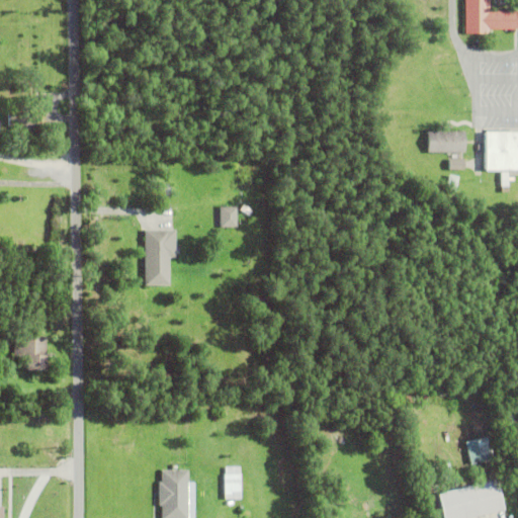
[(488,0),(489,10),(517,9),(517,26),(489,27),(489,31),(464,32),(463,0),(488,0)]
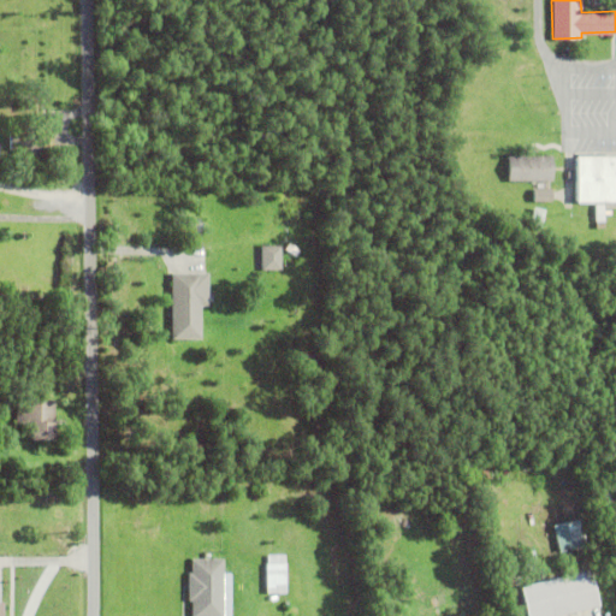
[(615,201),(575,201),(575,153),(615,153),(615,201)]
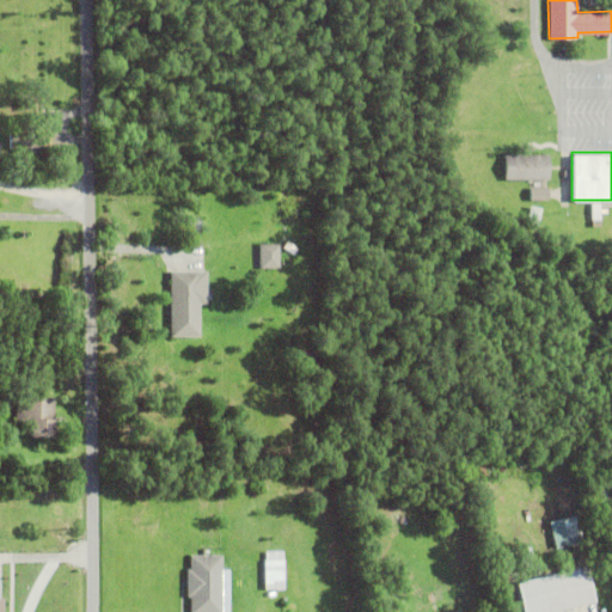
[(503,153),(548,153),(548,178),(503,178),(503,153)]
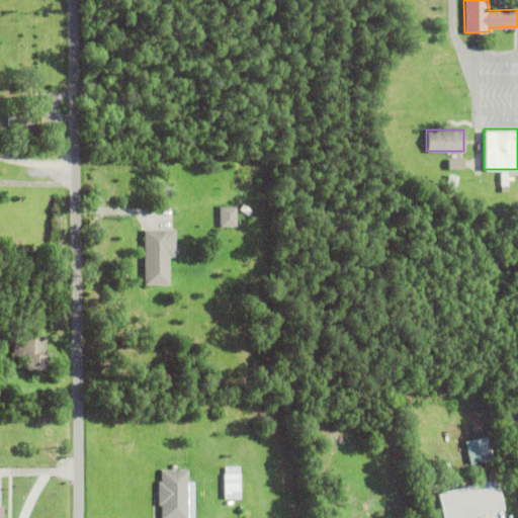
[(448,158),(463,158),(463,168),(448,168),(448,158)]
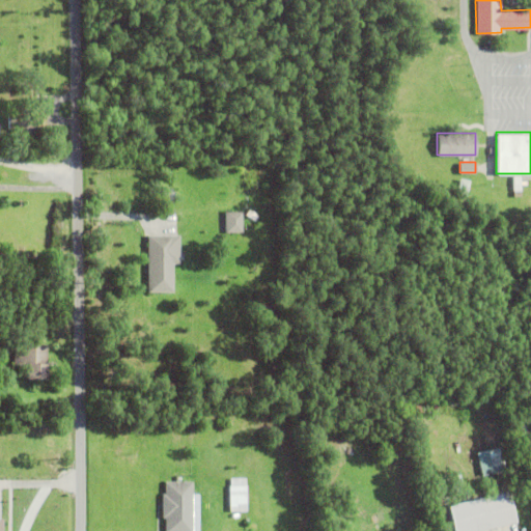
[(512,174),(520,174),(521,192),(513,192),(512,174)]
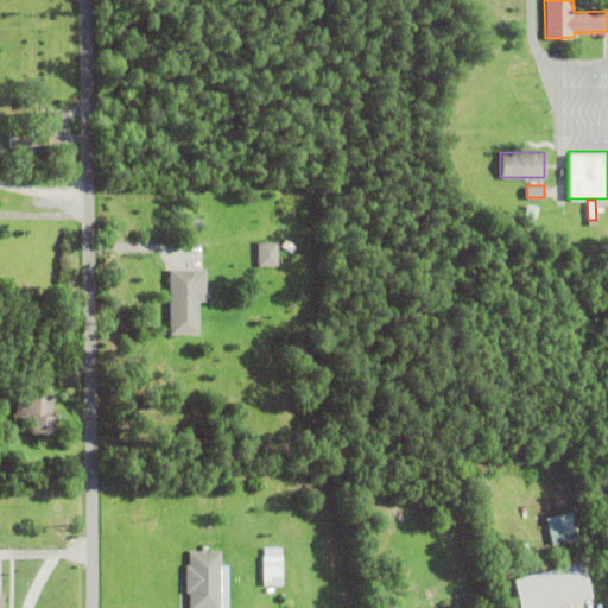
[(521,223),(526,203),(537,206),(533,226),(521,223)]
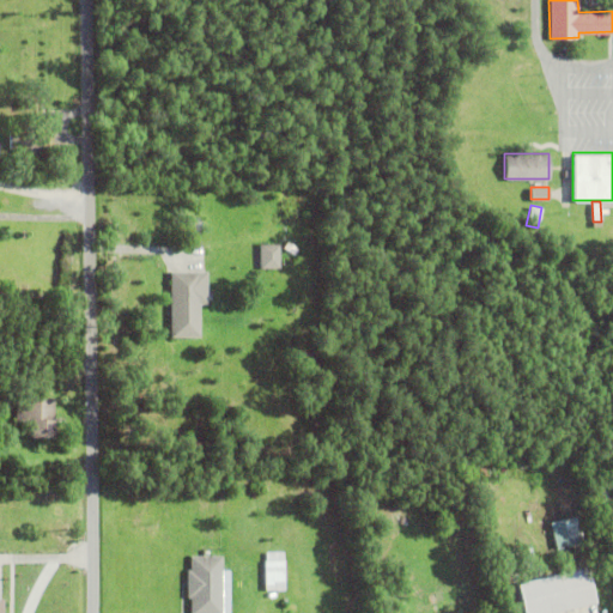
[(260,243),(279,243),(279,267),(260,268),(260,243)]
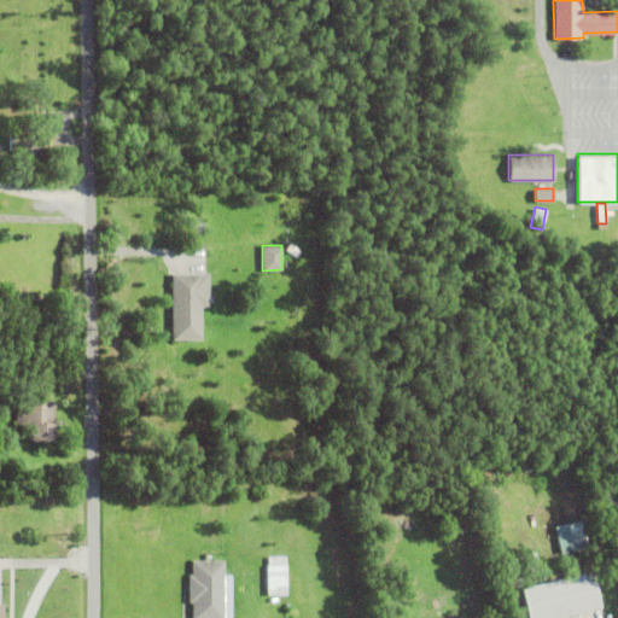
[(173,273),(209,272),(209,305),(202,305),(202,338),(173,338),(173,273)]
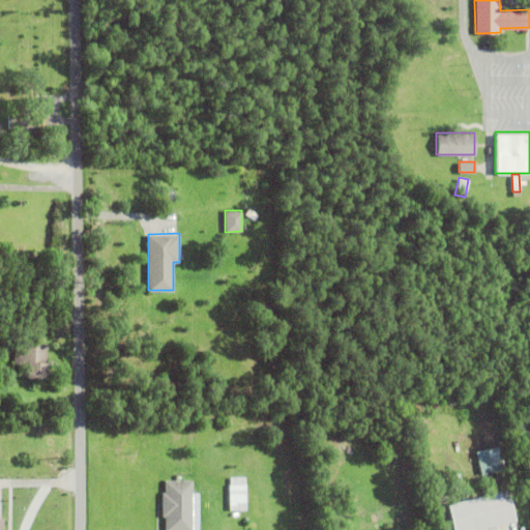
[(26,376),(27,363),(12,362),(13,342),(47,344),(46,377),(26,376)]
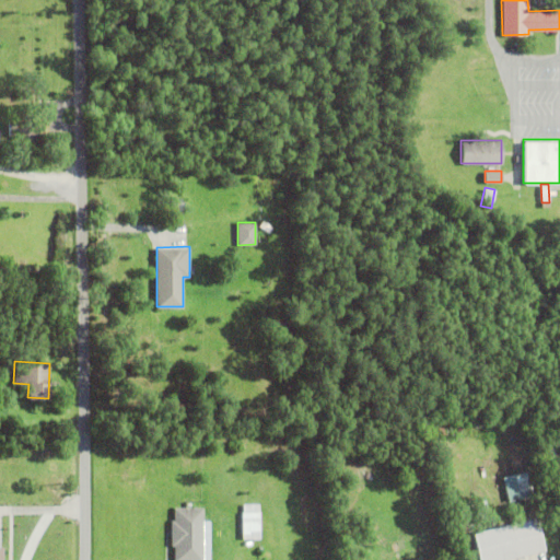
[(546,467),(559,459),(559,485),(555,488),(546,467)]
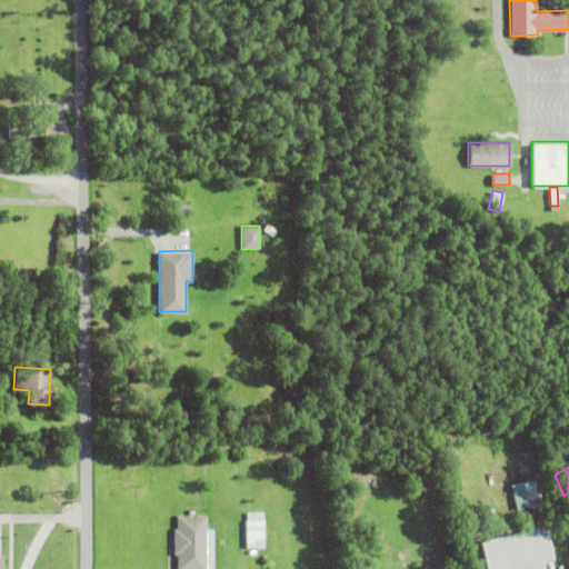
[(510,485),(542,476),(549,500),(517,509),(510,485)]
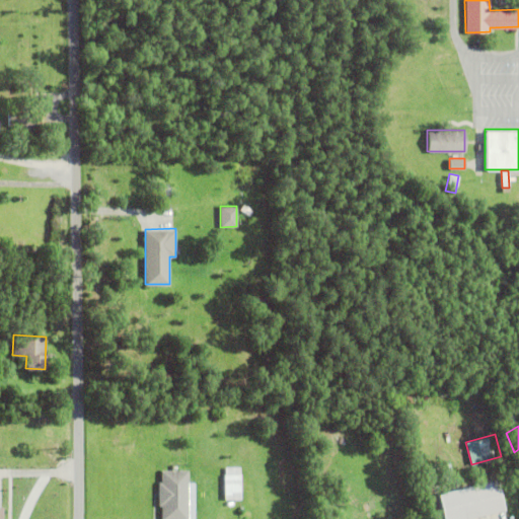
[(241,473),(241,507),(224,507),(224,473),(225,473),(225,467),(240,467),(240,473),(241,473)]
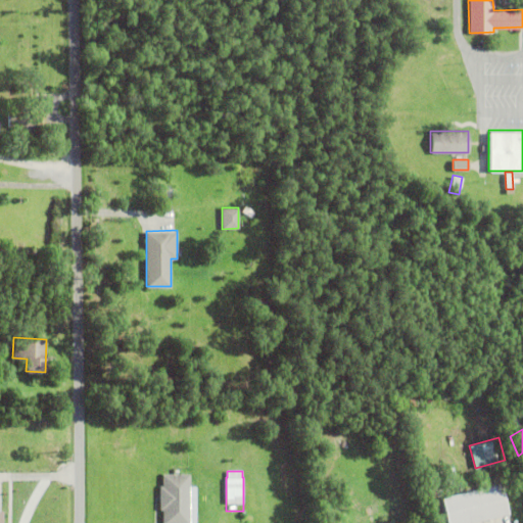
[(162,522),(162,509),(159,509),(159,486),(162,486),(162,474),(189,474),(188,522),(162,522)]
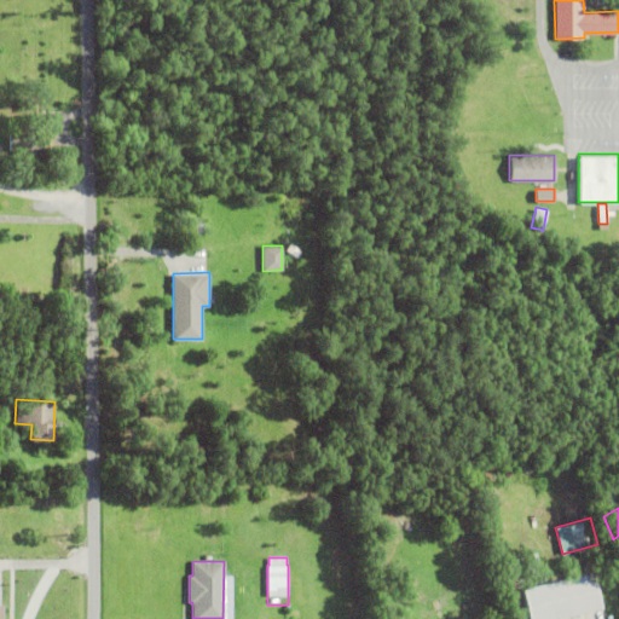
[(527,588),(533,618),(560,618),(605,611),(599,574),(527,588)]
